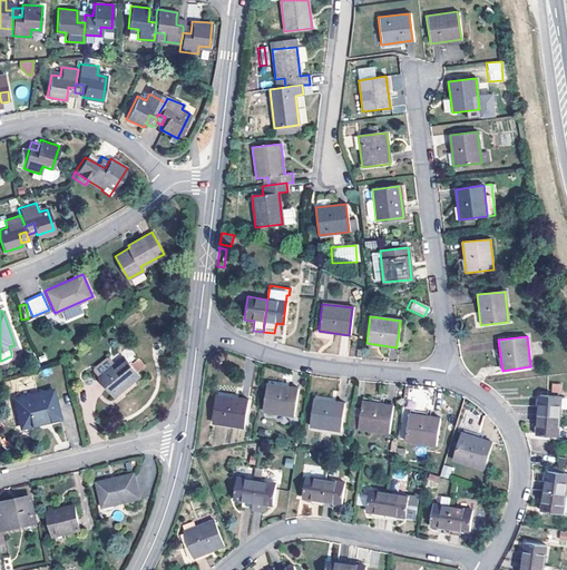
[(98,376),(114,395),(138,376),(121,357),(98,376)]
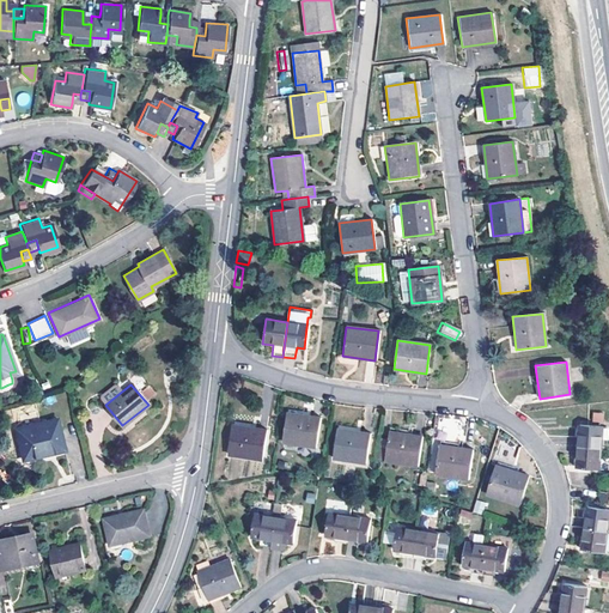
[(147,386),(139,390),(145,400),(153,394),(147,386)]
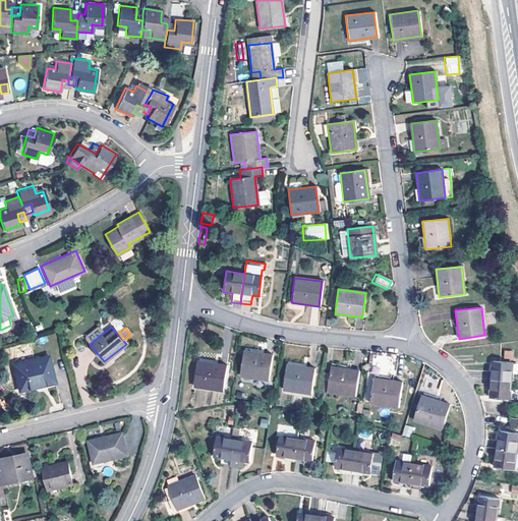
[(239,375),(268,380),(272,355),(243,351),(239,375)]
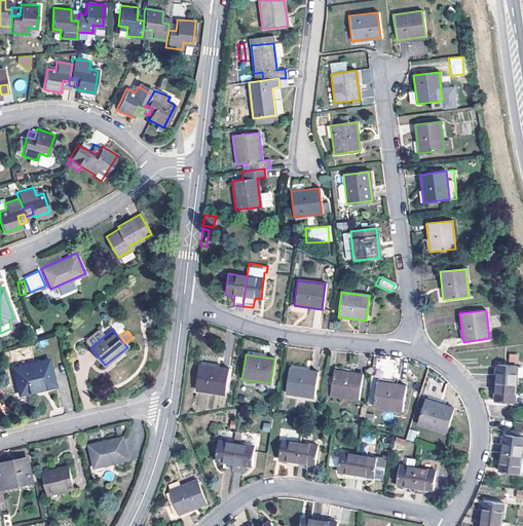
[(17,393),(54,385),(47,357),(11,366),(17,393)]
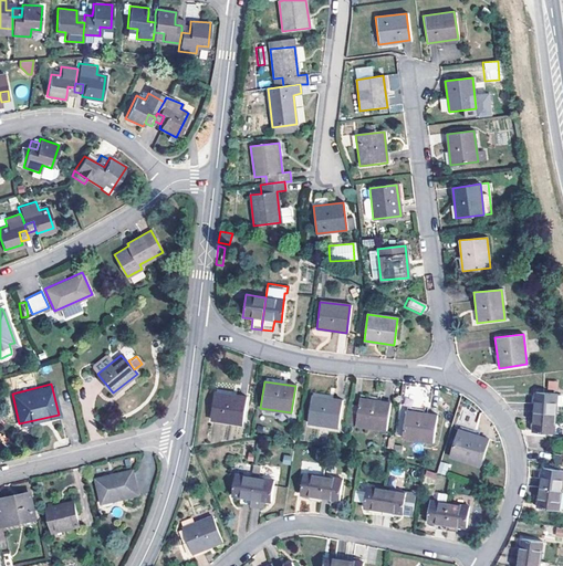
[(533,411),(555,412),(558,394),(535,391),(533,411)]
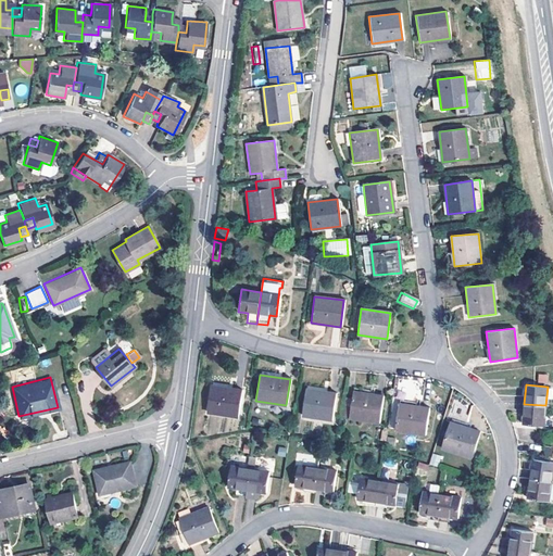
[(206,412),(237,416),(240,390),(211,386),(206,412)]
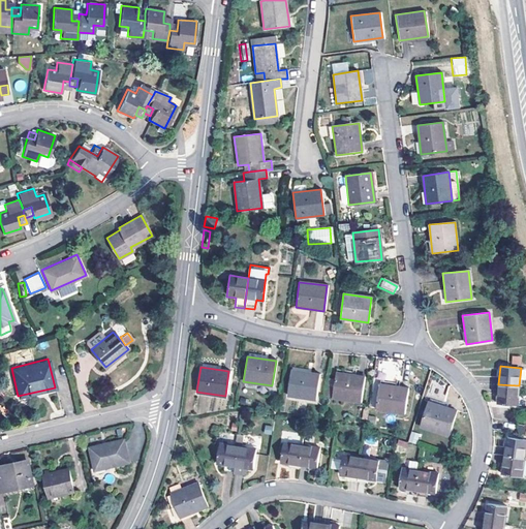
[(287,395),(315,400),(319,374),(291,370),(287,395)]
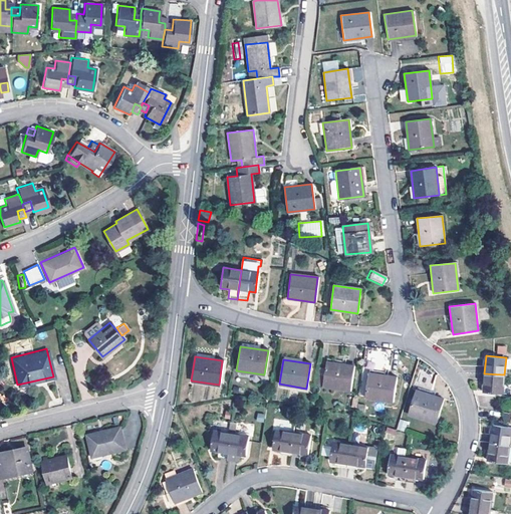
[(348,392),(352,365),(325,361),(323,375),(316,375),(314,386),(348,392)]
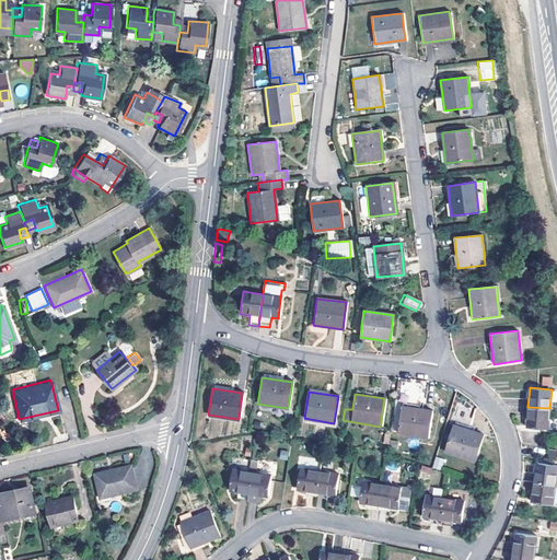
[(397,433),(428,438),(431,411),(402,407),(397,433)]
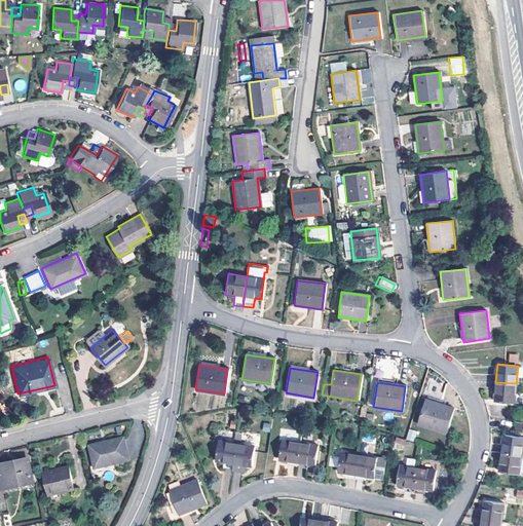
[(493,402),(514,403),(516,383),(495,382),(493,402)]
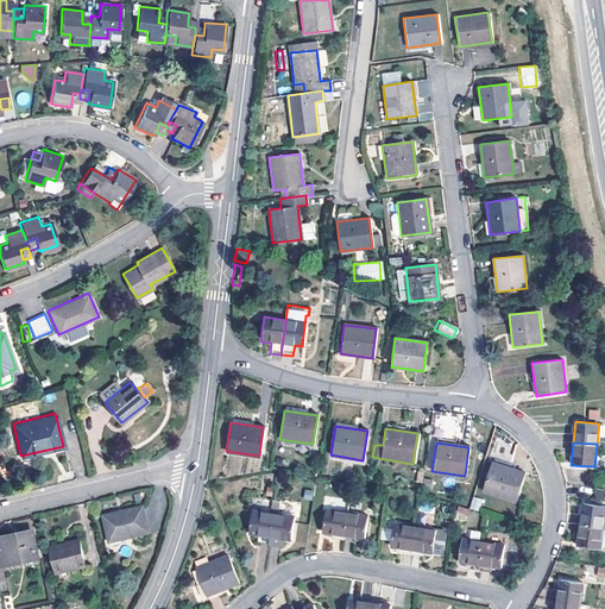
[(483,491),(515,501),(524,473),(492,463),(483,491)]
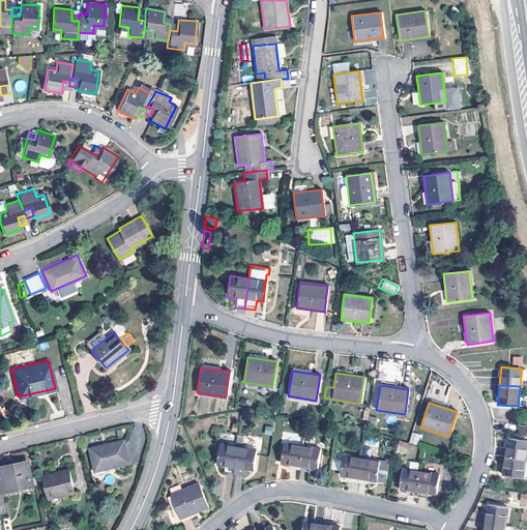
[(408,433),(406,443),(415,445),(417,435),(408,433)]
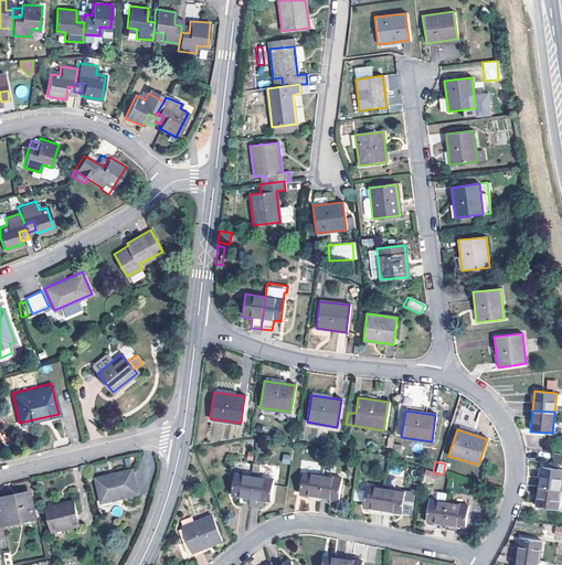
[(538,487),(559,490),(561,469),(541,467),(538,487)]
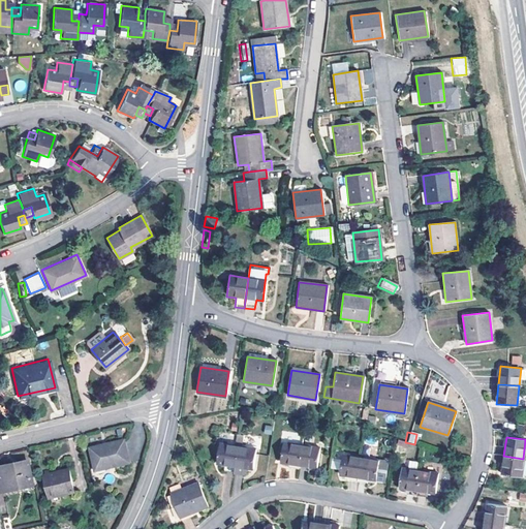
[(87,447),(92,471),(128,462),(122,438),(87,447)]
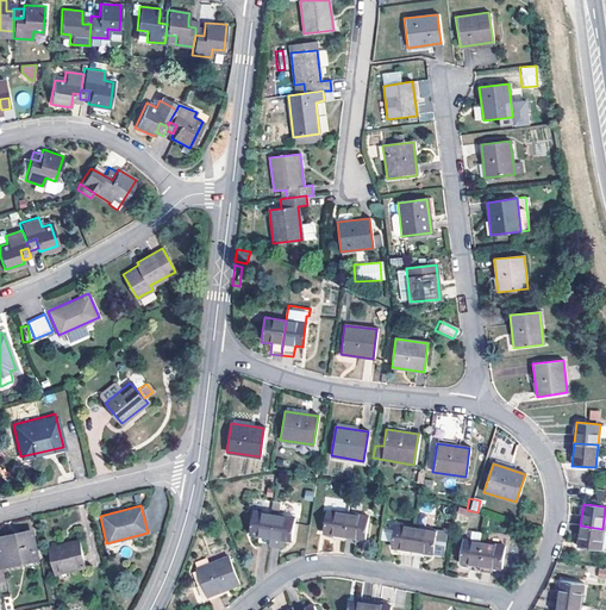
[(252,510),(248,534),(258,535),(257,543),(267,545),(268,536),(272,514),(252,510)]
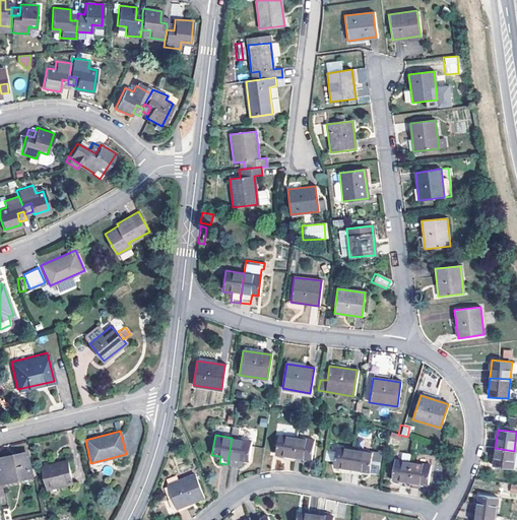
[(292,461),(293,457),(296,437),(277,435),(274,454),(282,455),(281,459),(292,461)]
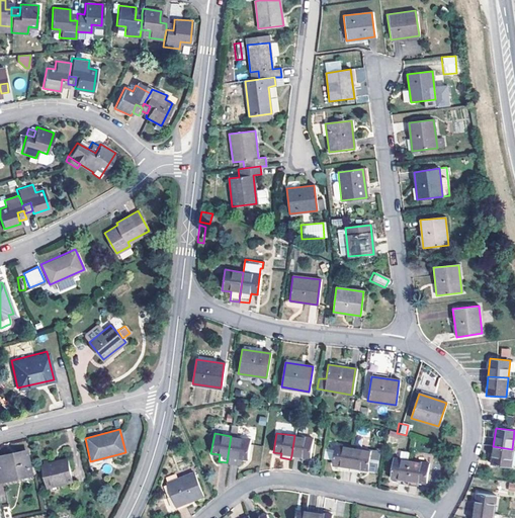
[(294,435),(291,455),(309,457),(312,438),(294,435)]
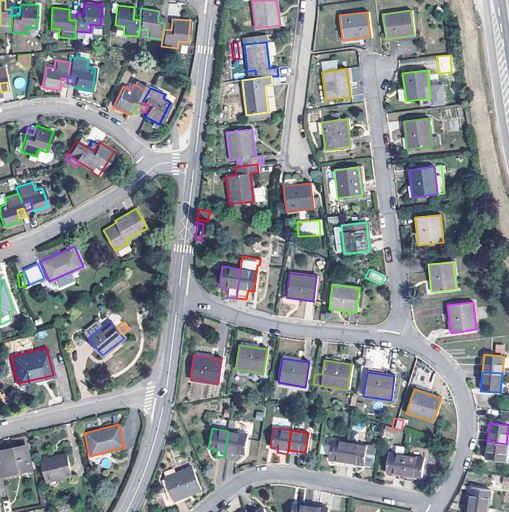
[(246,434),(228,431),(225,450),(224,457),(233,458),(234,452),(243,453),(246,434)]
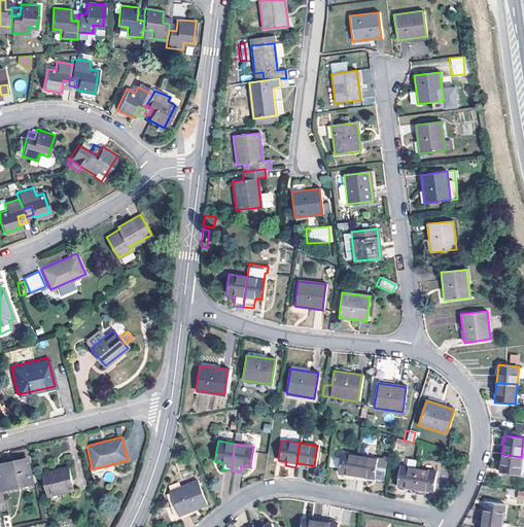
[(341,453),(338,472),(346,475),(345,479),(355,480),(355,476),(358,455),(341,453)]
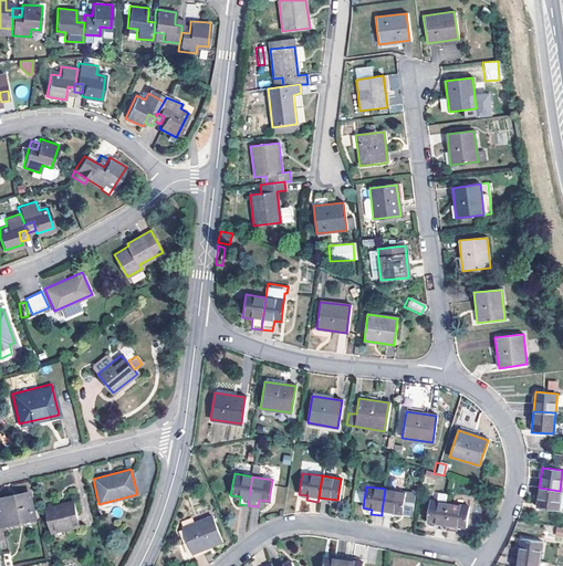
[(537,507),(558,510),(560,491),(539,488),(537,507)]
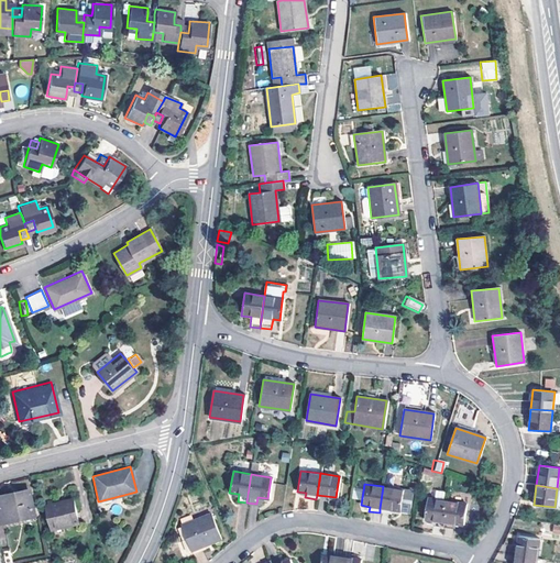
[(383,486),(380,508),(380,512),(390,514),(391,509),(408,512),(412,490),(383,486)]
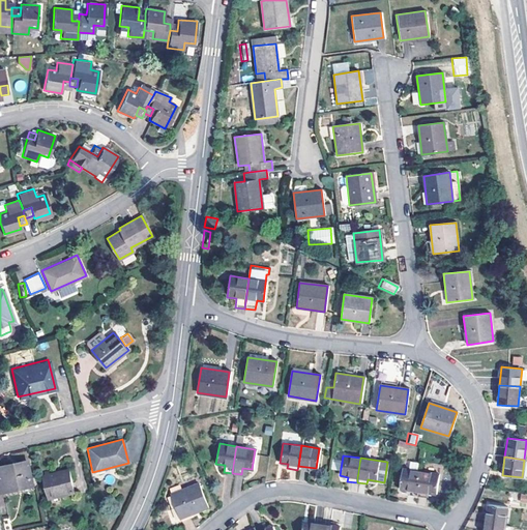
[(0,487),(1,491),(29,484),(25,462),(0,466),(0,487)]
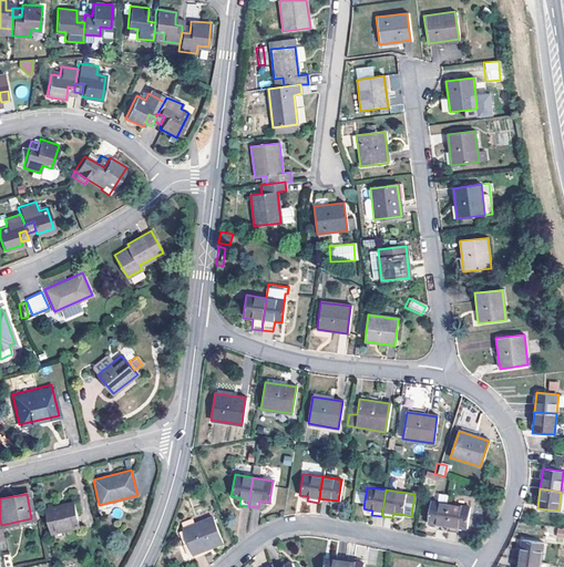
[(430,501),(427,523),(436,524),(436,527),(447,528),(447,525),(450,504),(430,501)]
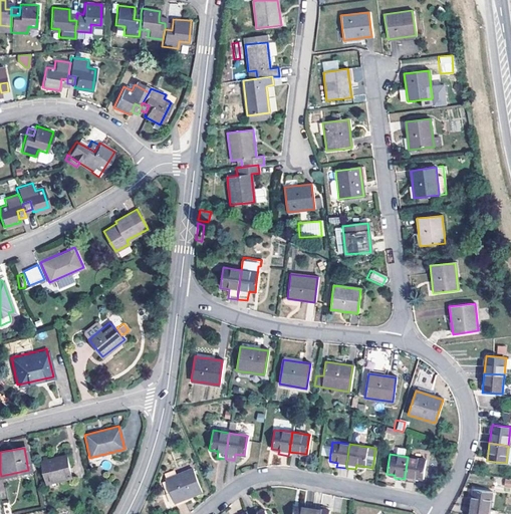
[(53,482),(69,478),(63,455),(40,460),(45,481),(52,479),(53,482)]
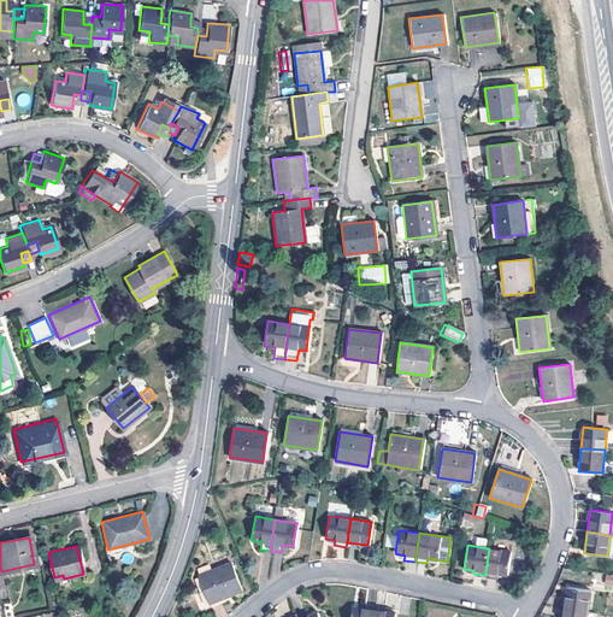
[(510,551),(489,548),(485,571),(485,575),(484,577),(496,579),(497,574),(506,575),(510,551)]
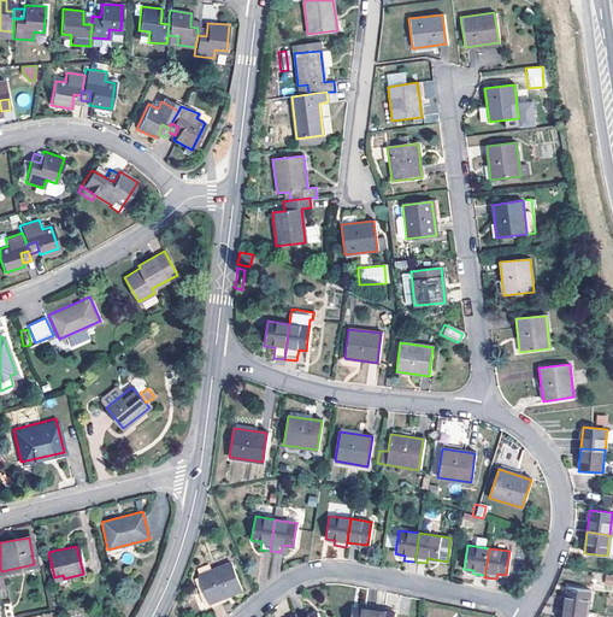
[(198,575),(208,603),(241,591),(229,563),(198,575)]
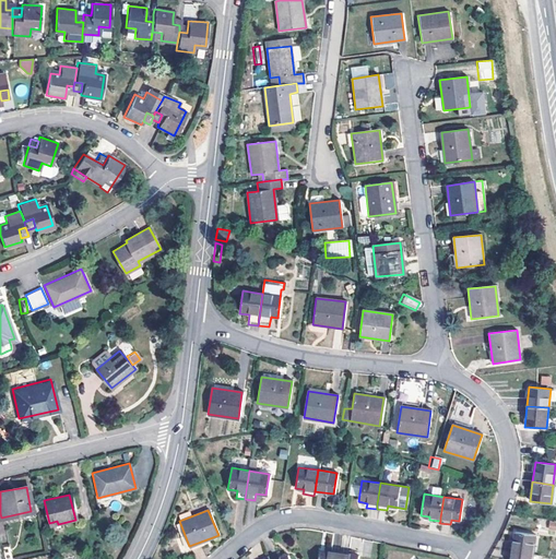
[(31,511),(1,518),(1,522),(32,515),(31,511)]
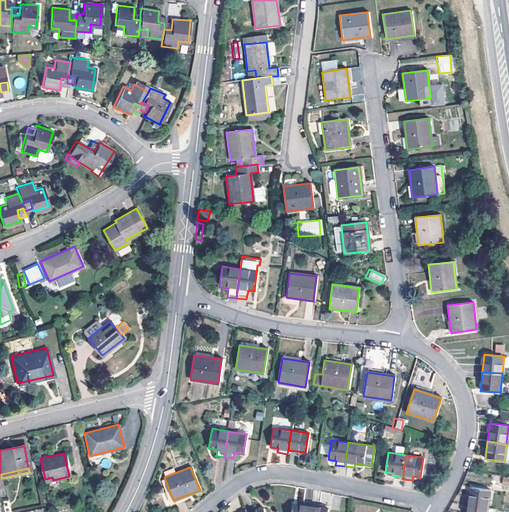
[(467,505),(488,508),(490,490),(469,487),(467,505)]
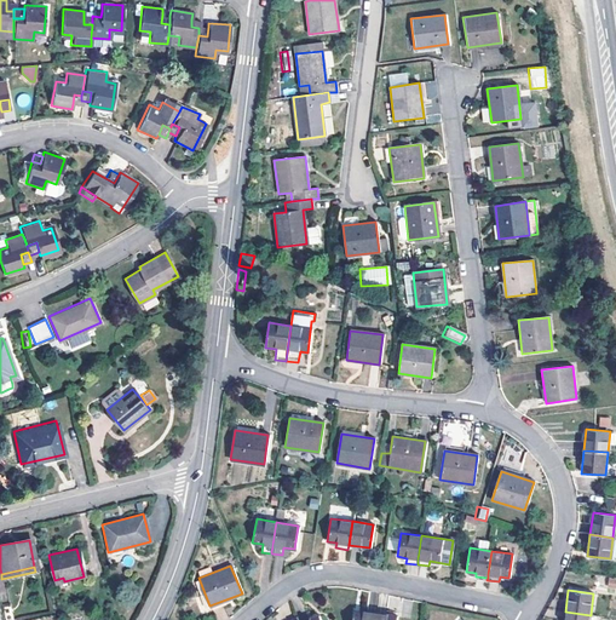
[(351,619),(373,619),(375,613),(352,609),(351,619)]
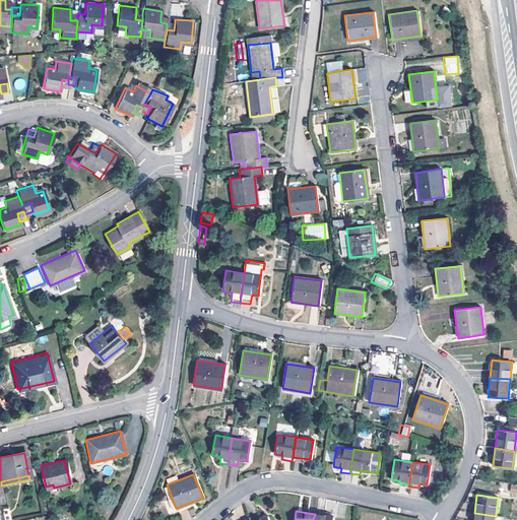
All buildings are outlined.
